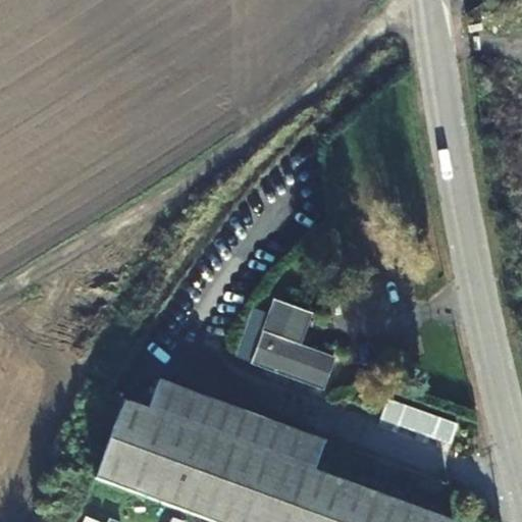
[(261,332),(298,346),(310,312),(274,298),(261,332)]
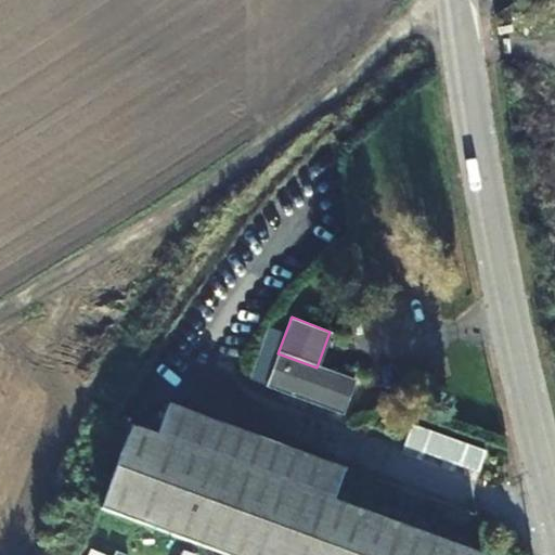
[(317,368),(278,353),(266,384),(341,412),(353,381),(317,368)]
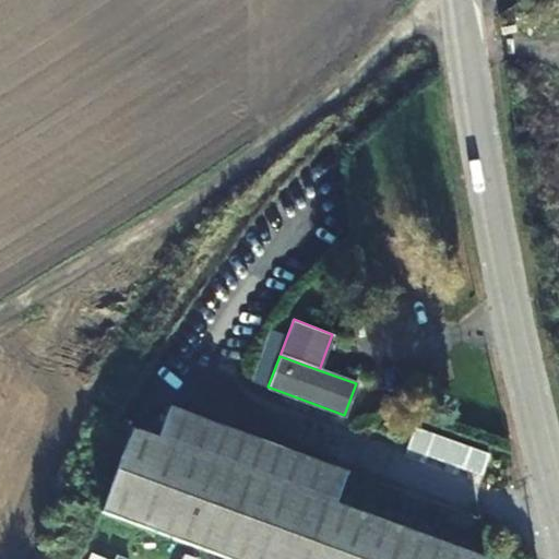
[(174,403),(161,437),(182,444),(335,503),(348,468),(174,403)]
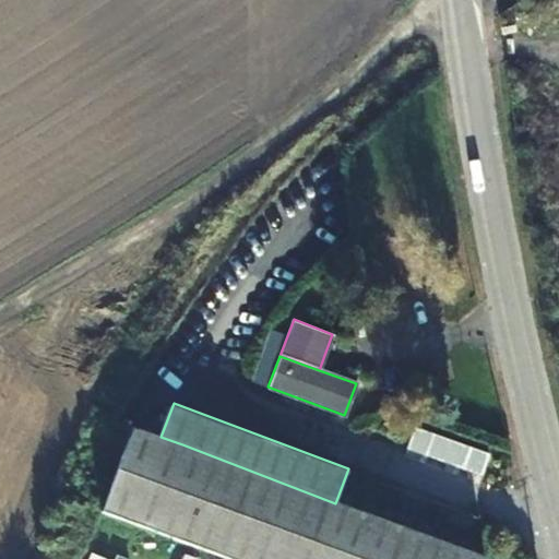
[(406,445),(482,474),(489,453),(414,426),(406,445)]
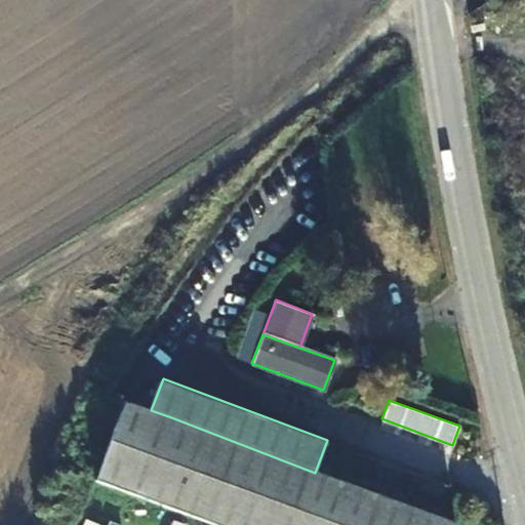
[(171,417),(151,410),(125,401),(96,478),(221,524),(452,524),(453,524),(315,473),(171,417)]
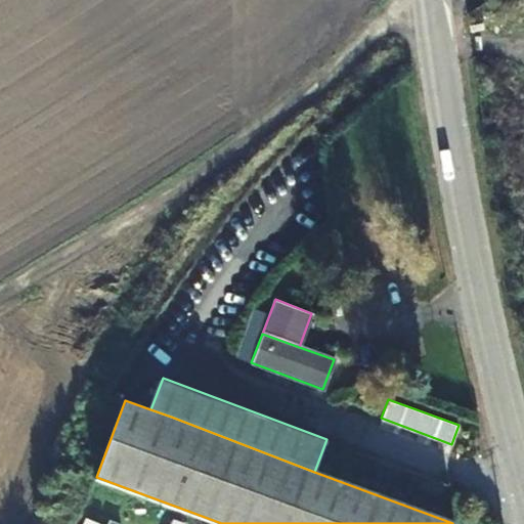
[(104,523),(105,523),(88,515),(83,523),(104,523)]
